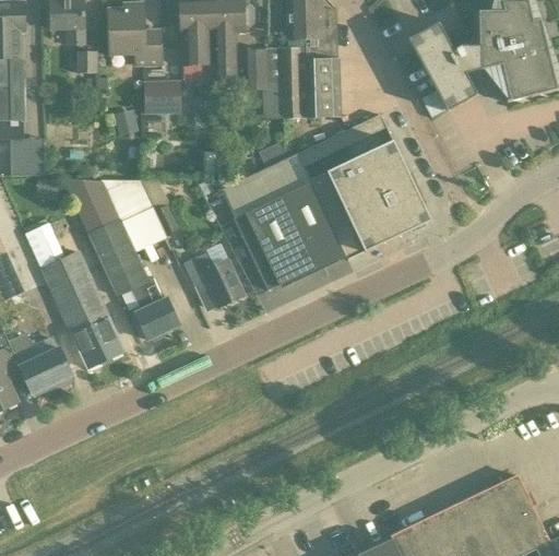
[(0,58),(24,59),(23,31),(24,31),(23,0),(0,0),(0,58)]
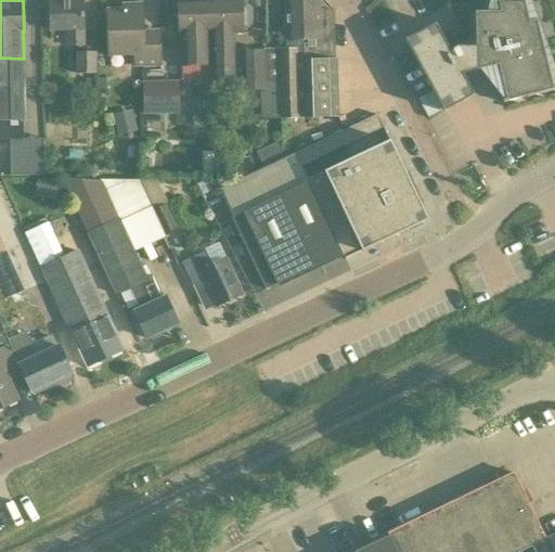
[(50,28),(65,28),(65,43),(80,43),(79,33),(82,33),(82,0),(49,0),(50,28)]
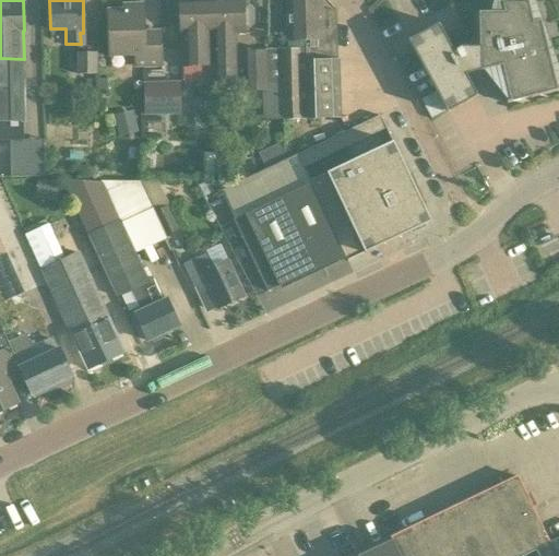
[(212,64),(210,0),(178,0),(179,32),(180,32),(181,66),(212,64)]
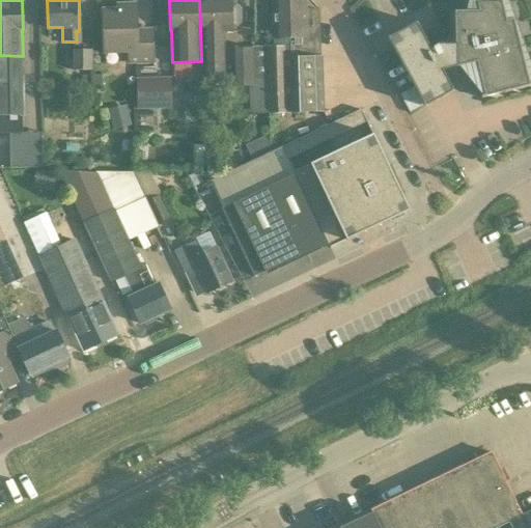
[(231,29),(231,26),(238,25),(242,21),(241,5),(236,1),(230,1),(230,0),(199,0),(201,61),(202,79),(224,79),(224,85),(254,84),(253,77),(266,77),(264,45),(225,46),(224,29),(231,29)]
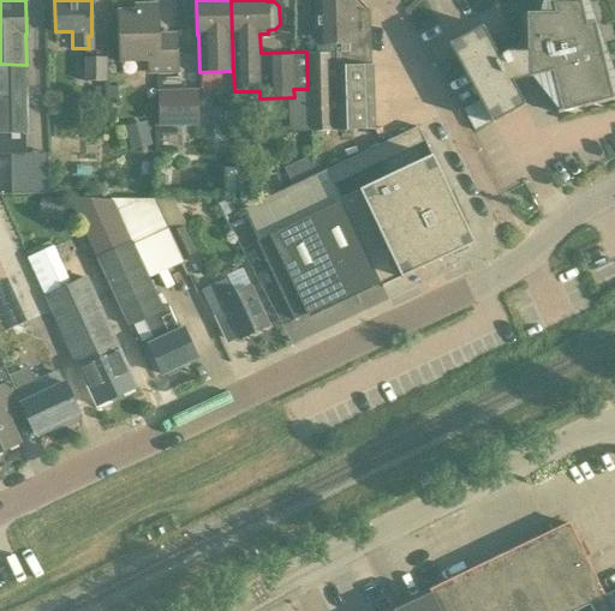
[(314,0),(316,52),(306,52),(308,89),(310,89),(312,143),(333,142),(332,127),(374,125),(369,9),(354,9),(353,0),(314,0)]
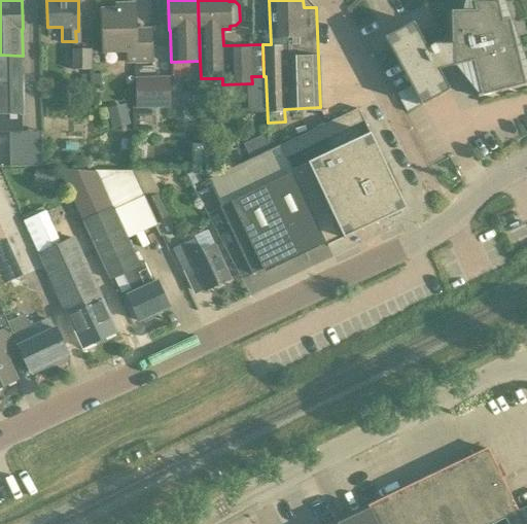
[(526,82),(526,80),(524,81),(508,16),(502,19),(498,0),(471,0),(475,8),(451,9),(451,42),(433,42),(426,46),(413,21),(384,36),(421,104),(449,89),(438,68),(471,60),(480,93),(477,94),(477,95),(526,82)]
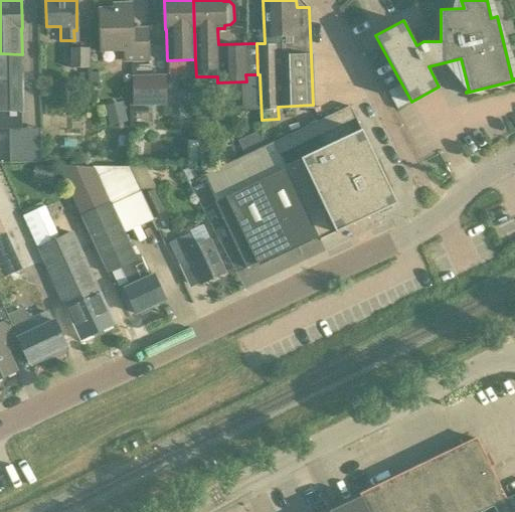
[(101,48),(124,48),(124,59),(149,59),(148,25),(131,26),(131,7),(100,7),(101,48)]
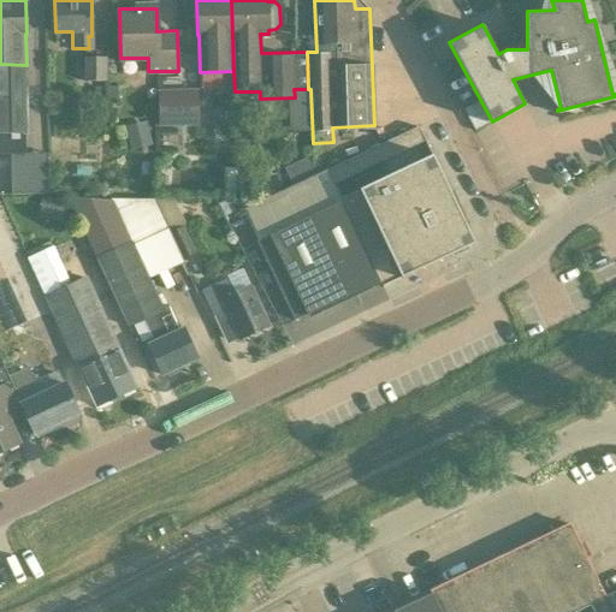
[(86,79),(107,78),(107,54),(84,55),(86,79)]
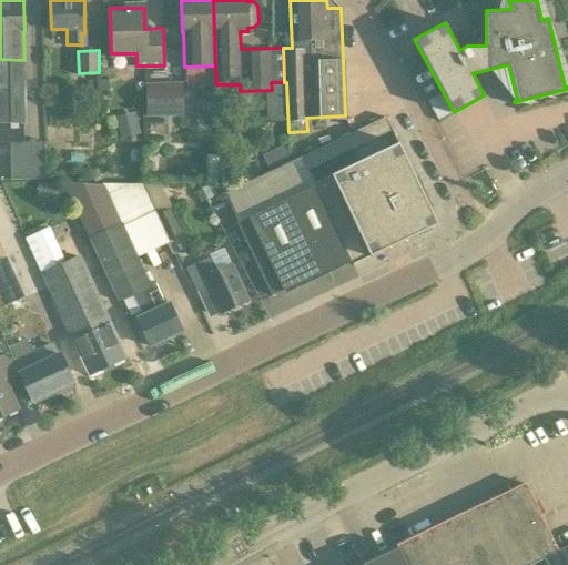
[(146,115),(183,114),(183,81),(145,82),(146,115)]
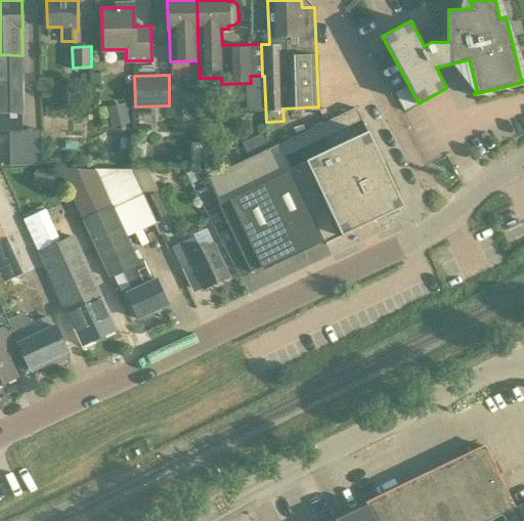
[(127,121),(130,120),(129,119),(125,100),(105,105),(111,125),(127,121)]
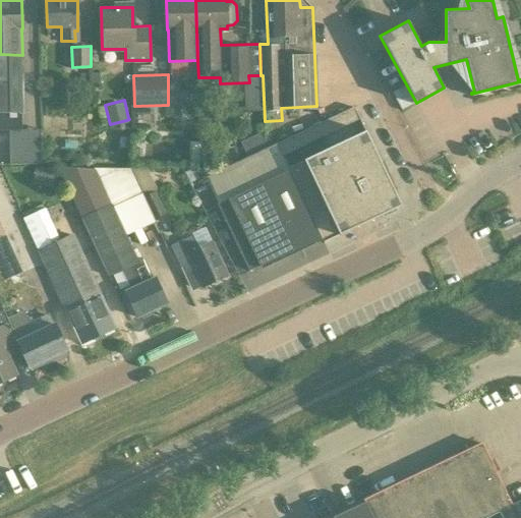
[(277,142),(324,241),(401,205),(353,106),(277,142)]
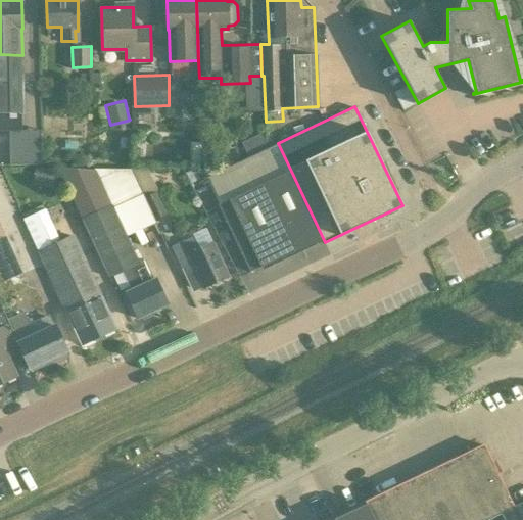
[(246,149),(268,143),(265,132),(243,138),(246,149)]
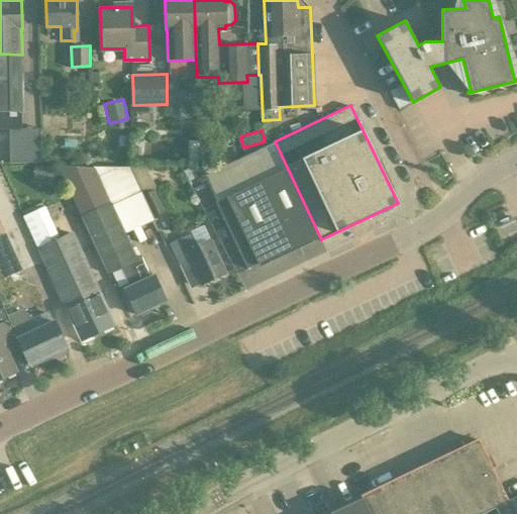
[(187,138),(186,163),(199,164),(199,138),(187,138)]
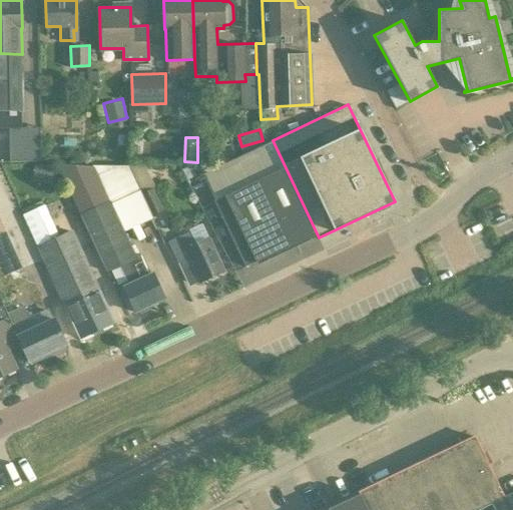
[(142,162),(128,162),(152,213),(164,207),(145,168),(142,162)]
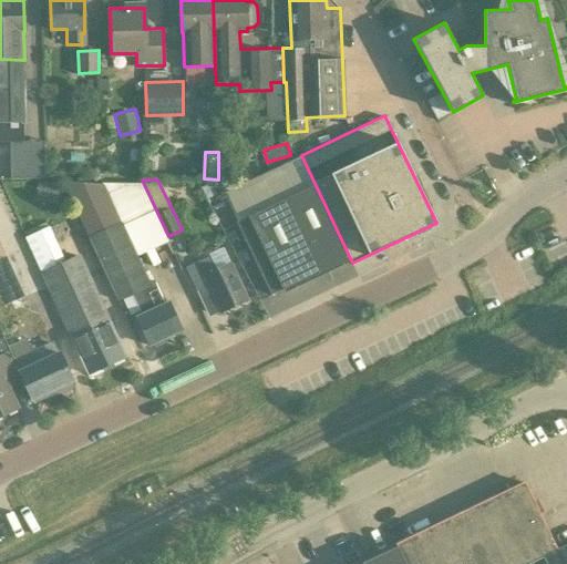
[(166,339),(164,336),(181,328),(168,301),(165,303),(154,278),(148,280),(121,221),(103,183),(62,181),(117,299),(133,293),(142,314),(136,316),(148,344),(152,341),(153,345),(166,339)]
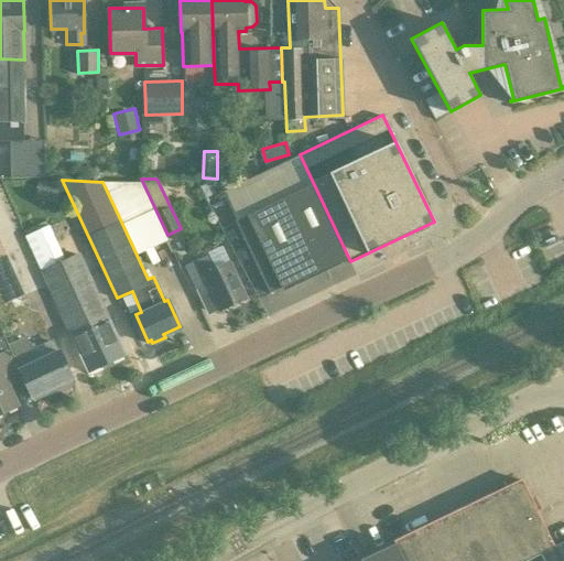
[(142,216),(152,238),(164,233),(153,209),(140,181),(101,180),(102,182),(120,219),(122,225),(142,216)]
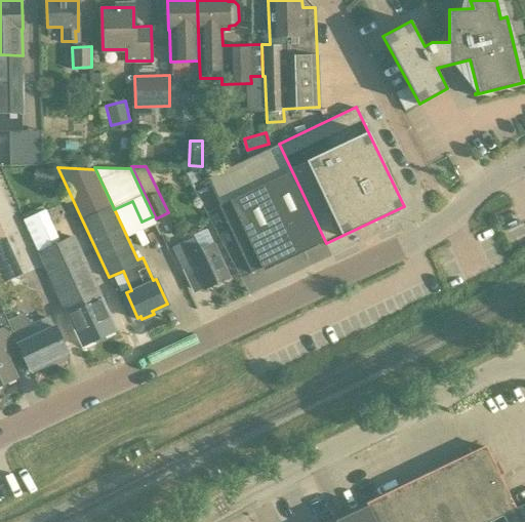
[(217,202),(250,271),(322,236),(290,168),(217,202)]
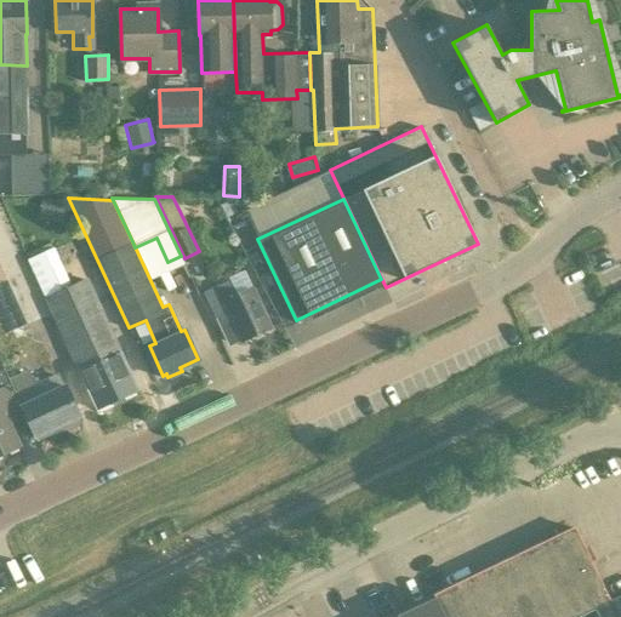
[(78,371),(79,371),(97,407),(136,389),(120,354),(123,353),(87,276),(43,297),(78,371)]
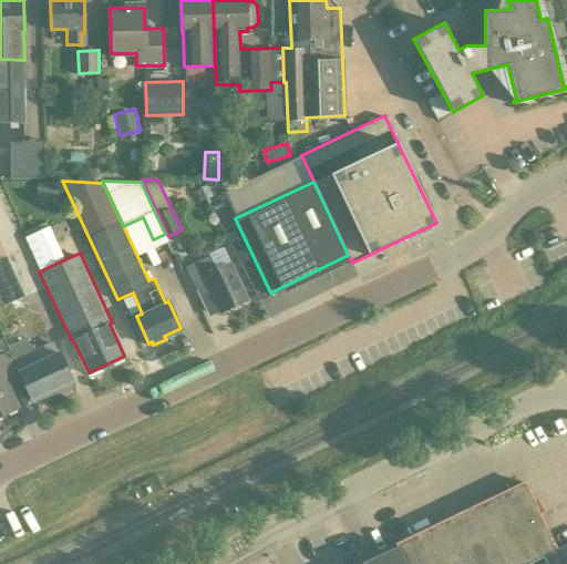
[(197,290),(209,285),(220,310),(246,298),(230,264),(217,270),(209,254),(185,265),(197,290)]
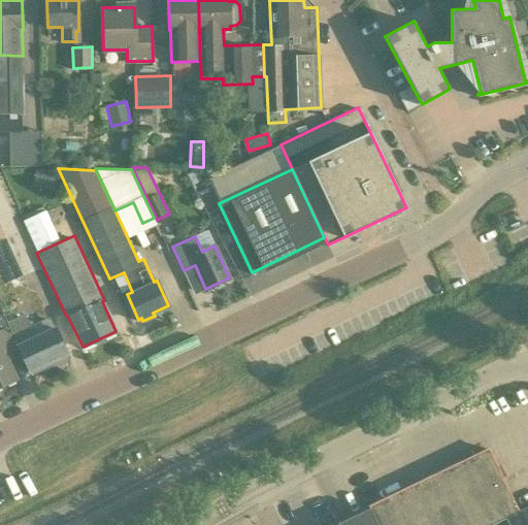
[(0,386),(17,379),(7,360),(19,355),(0,313),(0,386)]
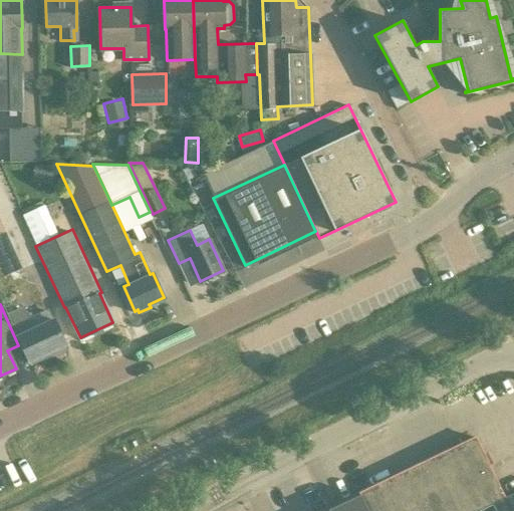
[(28,360),(29,360),(31,364),(40,360),(38,356),(51,350),(53,353),(56,354),(64,350),(65,347),(63,344),(65,344),(48,308),(29,317),(23,304),(6,312),(28,360)]
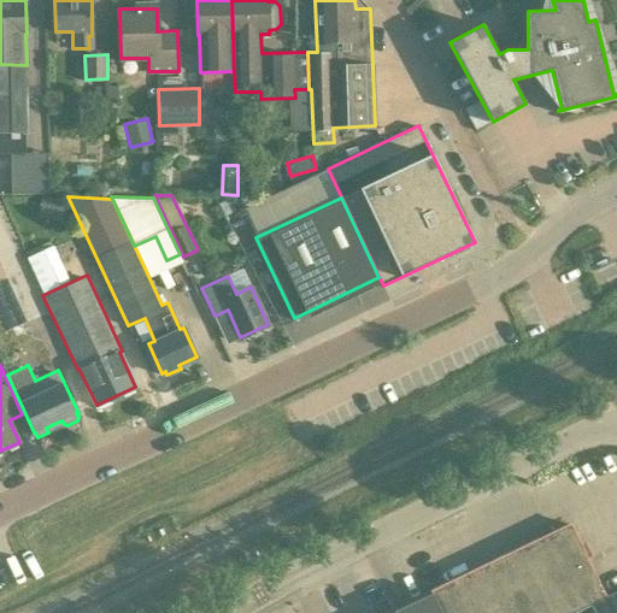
[(569,612),(605,595),(570,523),(430,590),(432,591),(394,609),(395,612),(569,612)]
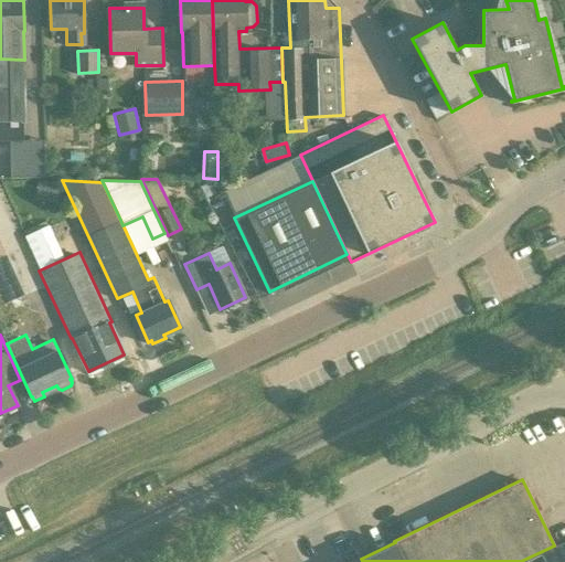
[(564,561),(564,540),(554,545),(540,554),(543,561),(564,561)]
